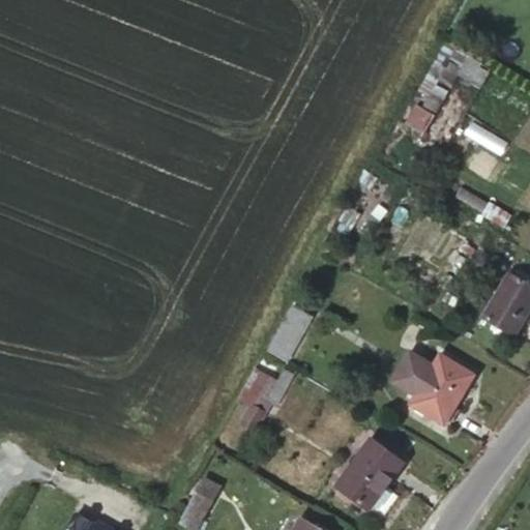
[(480,87),(491,68),(445,41),(417,91),(429,97),(420,110),(433,117),(458,76),(480,87)]
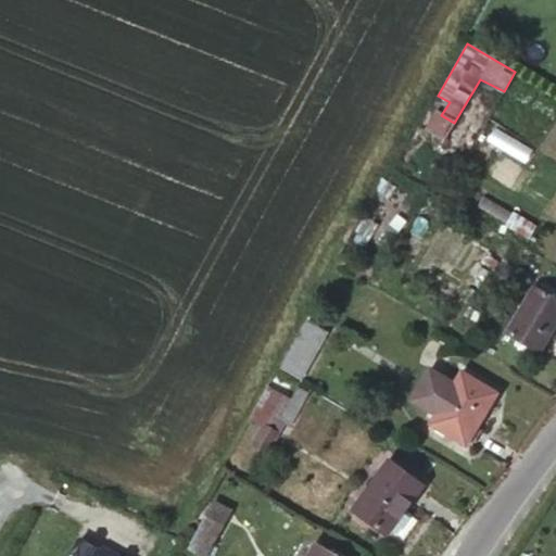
[(539,353),(555,325),(555,299),(533,286),(506,332),(539,353)]
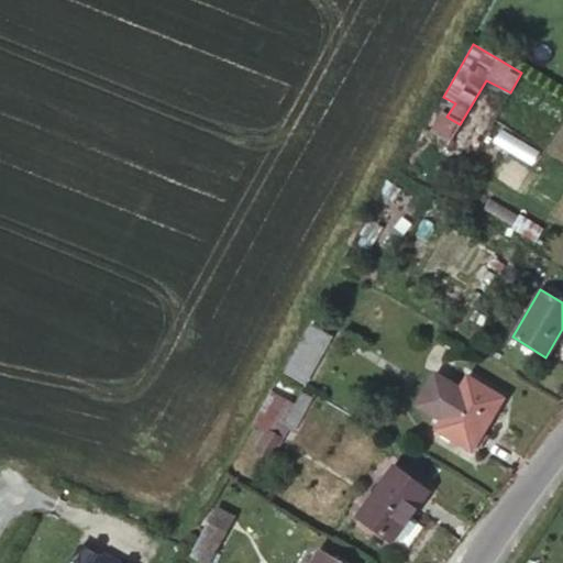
[(304,383),(330,337),(310,326),(285,372),(304,383)]
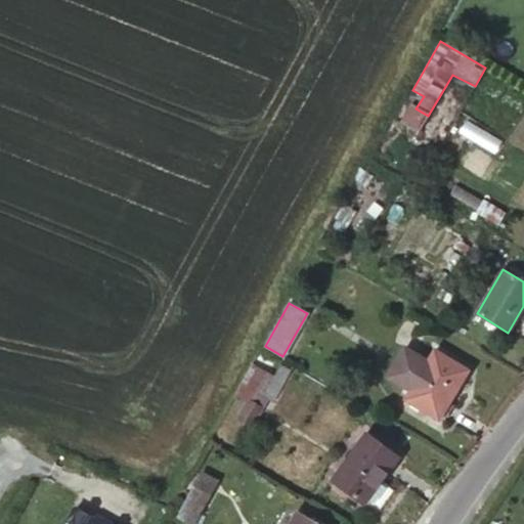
[(405,399),(439,421),(469,369),(435,350),(429,361),(405,347),(388,377),(411,390),(405,399)]
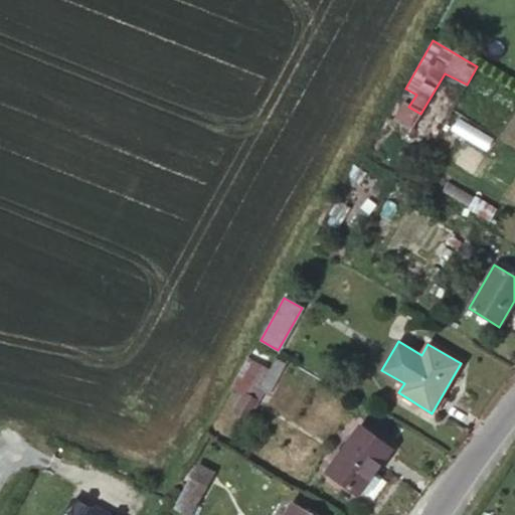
[(276,357),(269,370),(247,357),(231,387),(243,394),(234,411),(246,418),(263,390),(269,394),(286,363),(276,357)]
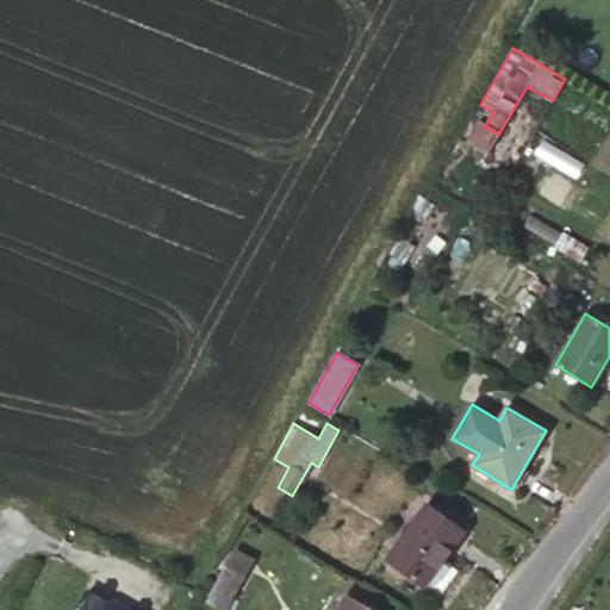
[(424,587),(464,533),(428,505),(387,560),(424,587)]
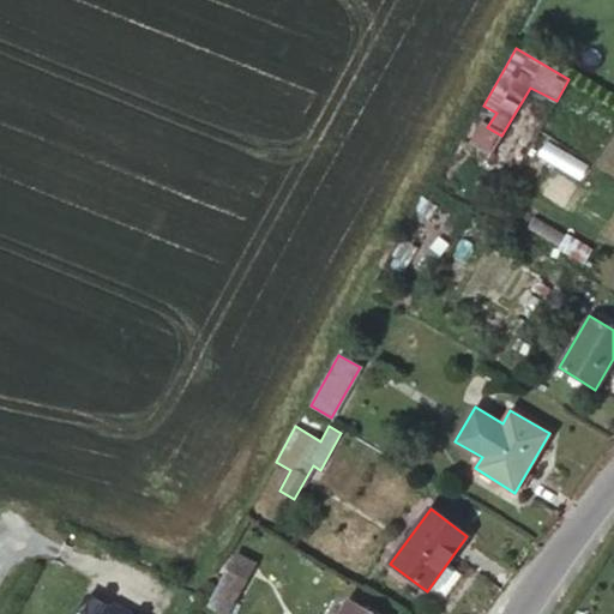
[(235,596),(254,564),(238,554),(220,587),(235,596)]
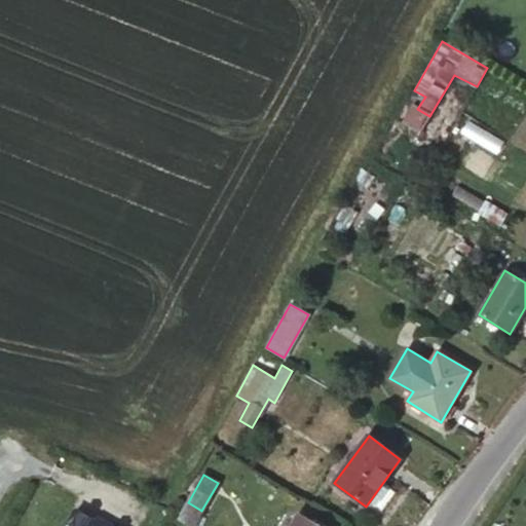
[(193,524),(201,511),(188,502),(181,516),(193,524)]
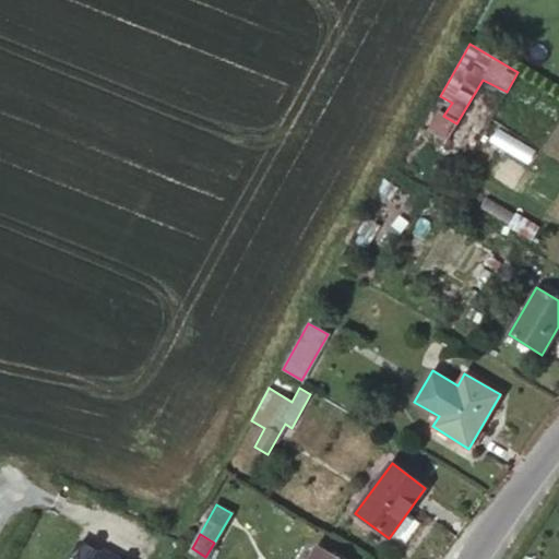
[(113,558),(109,558),(81,543),(72,558),(115,558),(114,558),(113,558)]
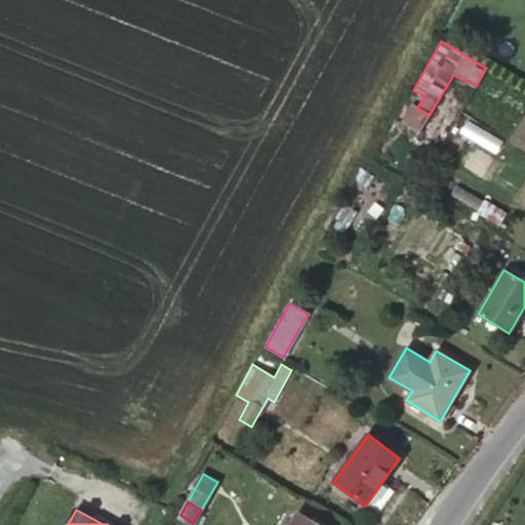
[(317,524),(297,514),(290,524),(317,524)]
